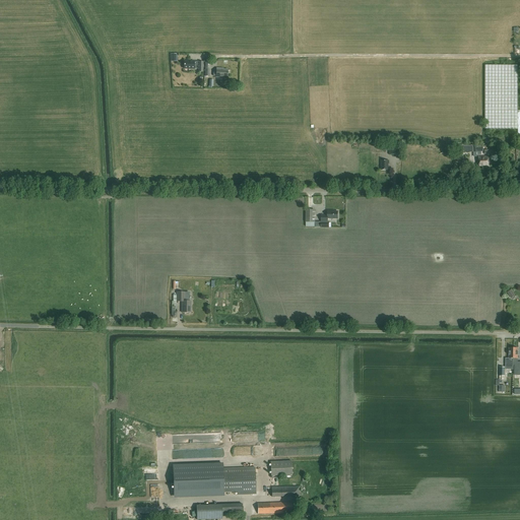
[(485,65),(485,129),(518,129),(518,65),(485,65)]
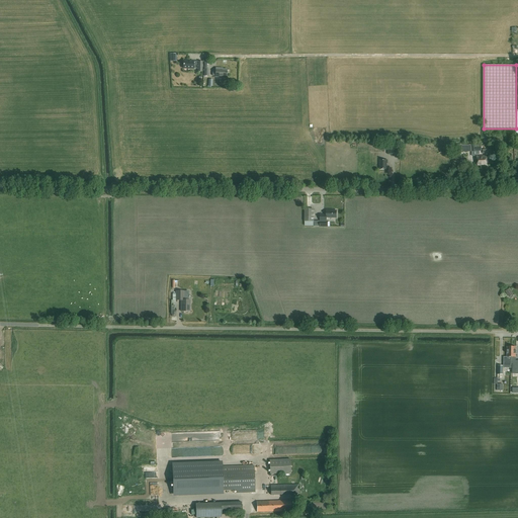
[(220,69),(216,68),(216,73),(212,73),(212,76),(216,76),(216,77),(227,78),(227,70),(220,69)]
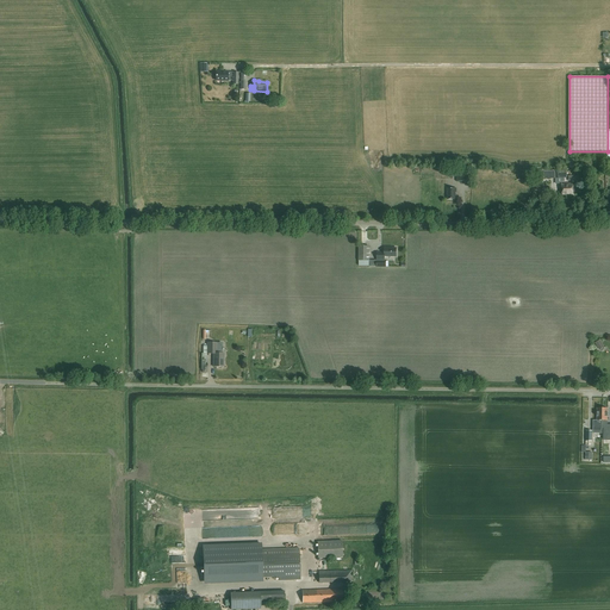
[(568,173),(559,174),(559,172),(556,172),(558,182),(572,181),(572,178),(568,178),(568,173)]
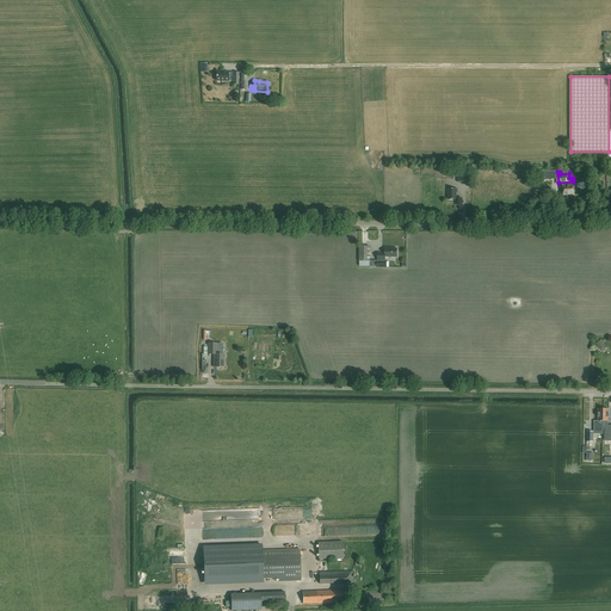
[(573,185),(573,184),(562,184),(563,196),(574,195),(574,192),(579,192),(579,185),(573,185)]
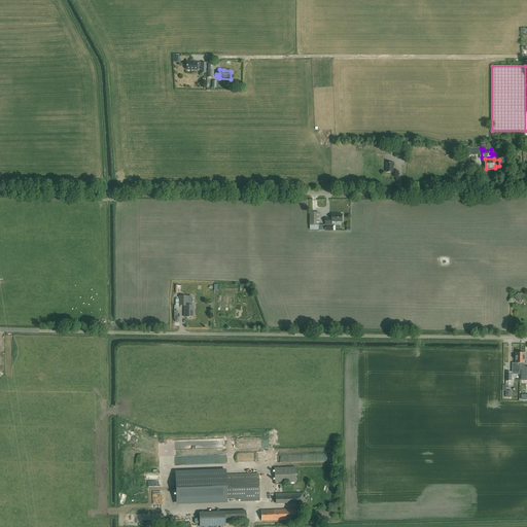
[(319,213),(310,213),(310,225),(319,225),(319,213)]
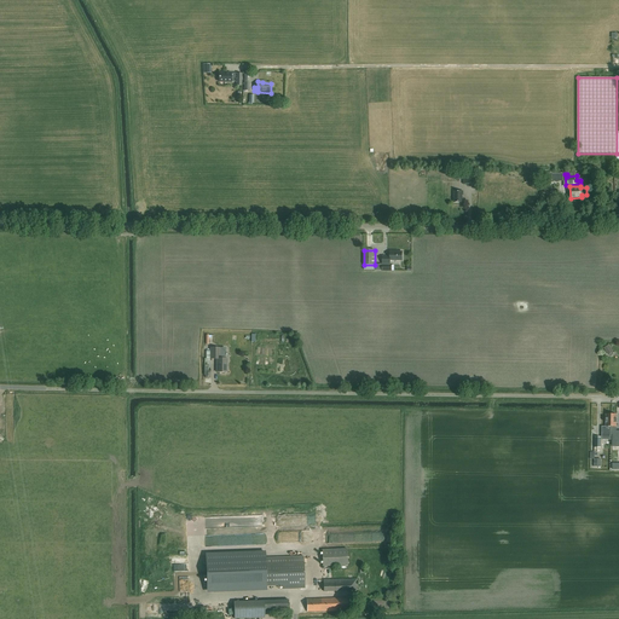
[(394,252),(389,252),(389,256),(382,256),(382,264),(391,264),(391,260),(403,260),(403,252),(394,252)]
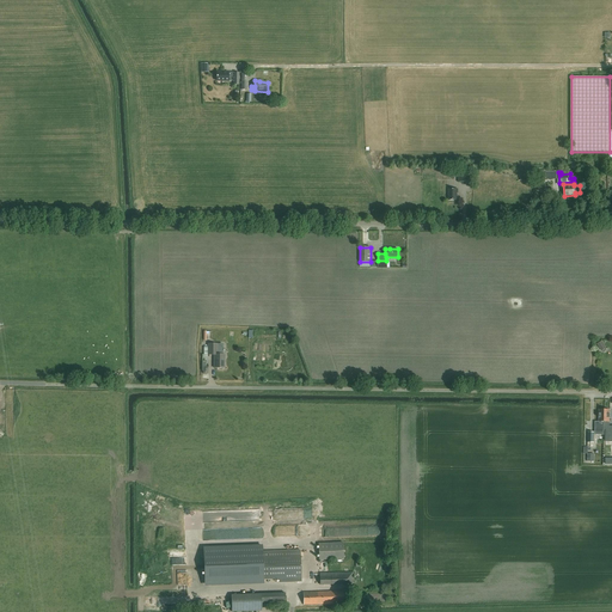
[(222,344),(208,344),(208,355),(214,355),(214,368),(225,368),(225,355),(222,355),(222,344)]
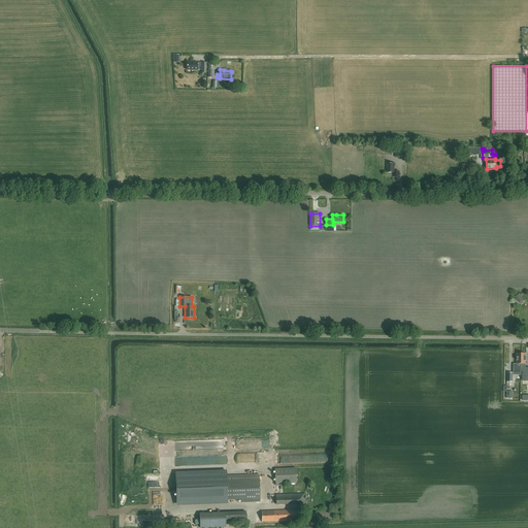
[(526,354),(517,354),(517,365),(514,365),(514,375),(521,375),(521,370),(523,370),(523,381),(527,381),(527,370),(526,371),(526,354)]
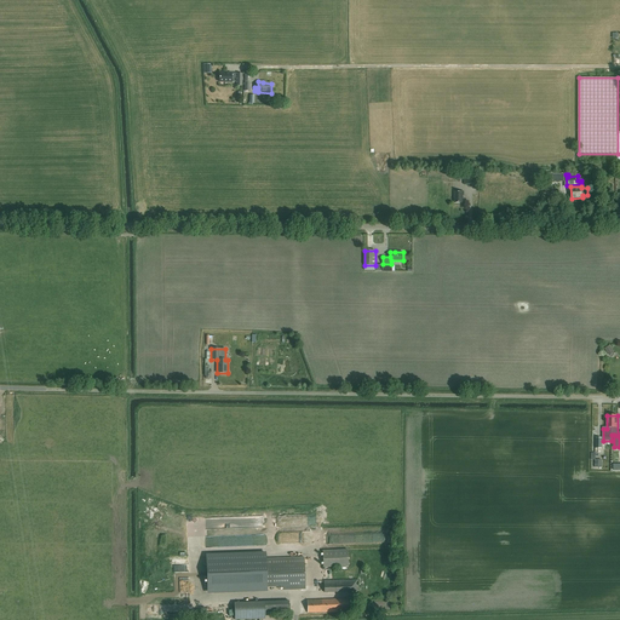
[(348,567),(348,550),(322,551),(323,568),(348,567)]
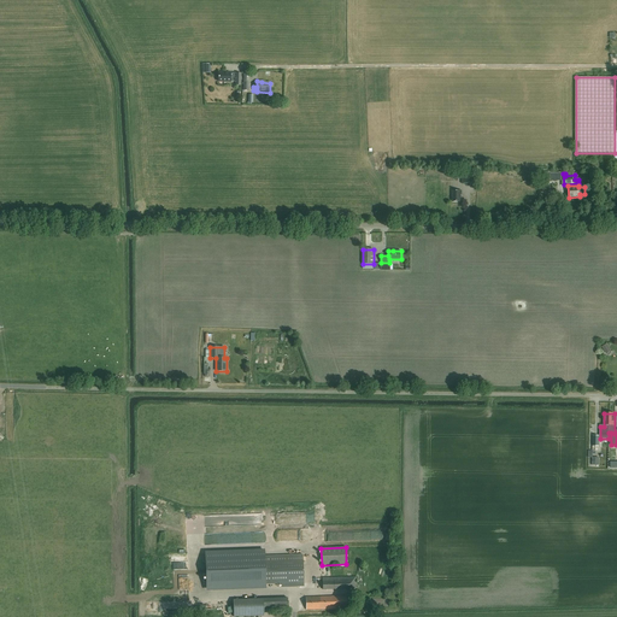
[(304,583),(303,554),(264,556),(265,585),(304,583)]
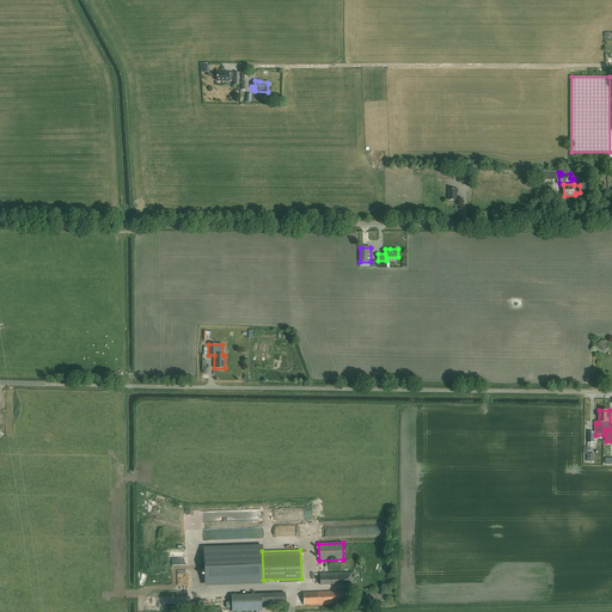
[(354,583),(354,573),(319,574),(320,585),(354,583)]
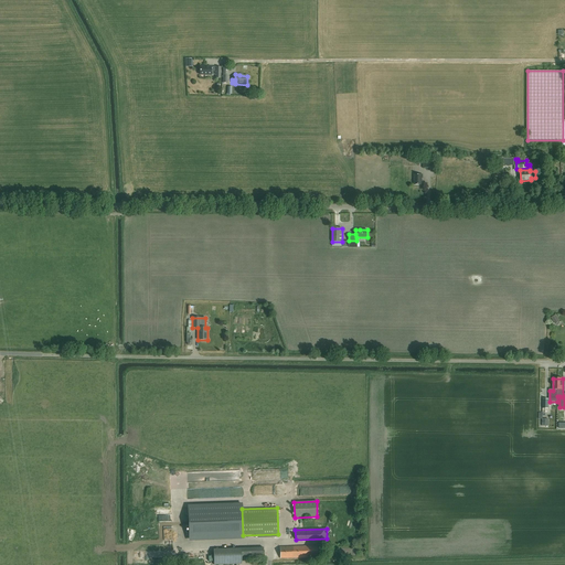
[(313,546),(279,547),(280,558),(308,557),(308,556),(320,556),(320,546),(313,546)]
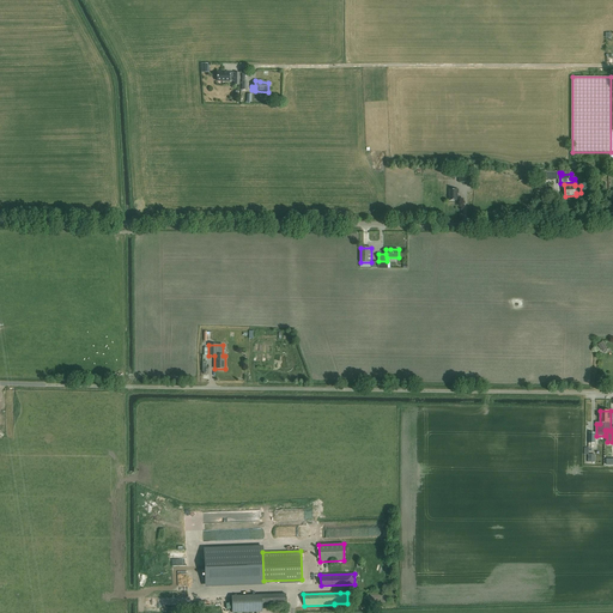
[(286,606),(285,594),(231,596),(231,612),(235,612),(262,612),(261,607),(286,606)]
